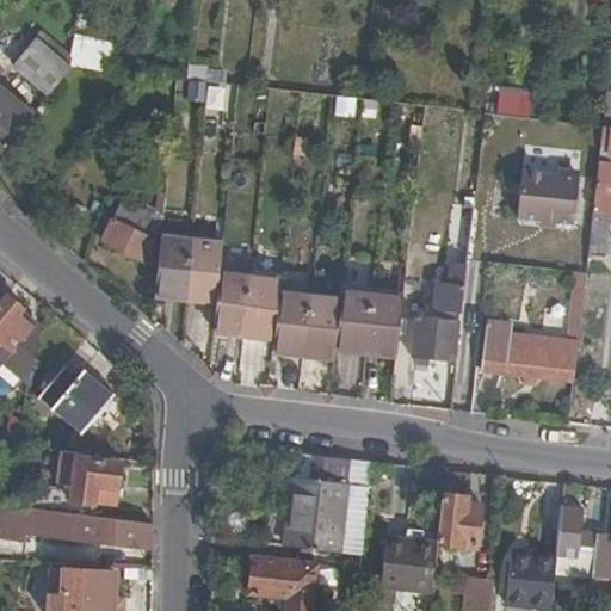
[(47,94),(71,67),(37,38),(14,66),(47,94)]
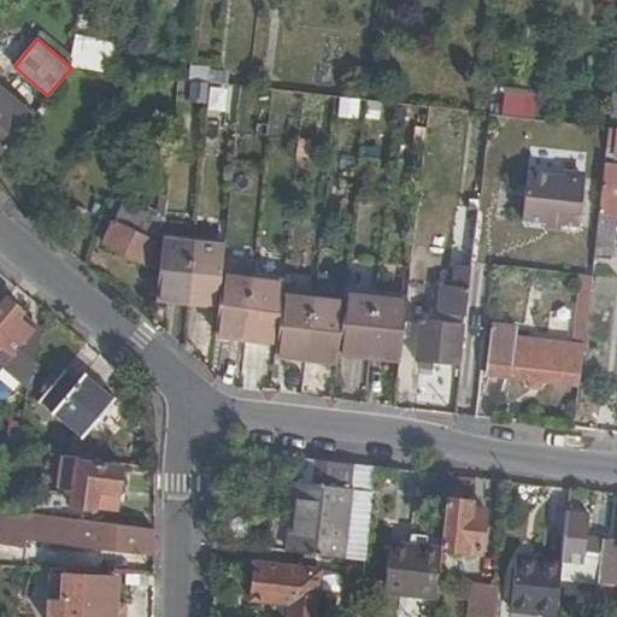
[(207,82),(225,83),(227,69),(209,65),(209,63),(191,60),(188,80),(191,80),(207,82)]
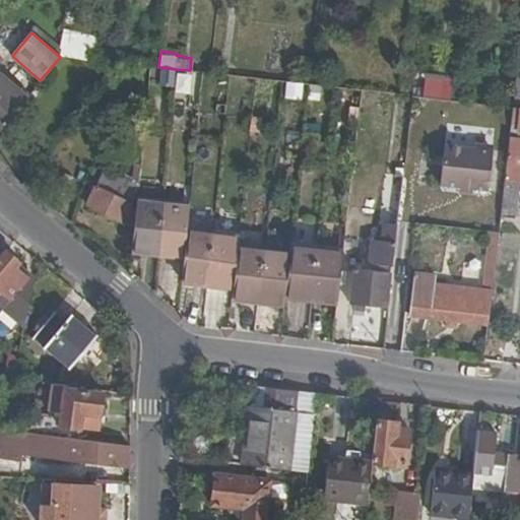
[(159,84),(174,84),(175,69),(160,67),(159,84)]
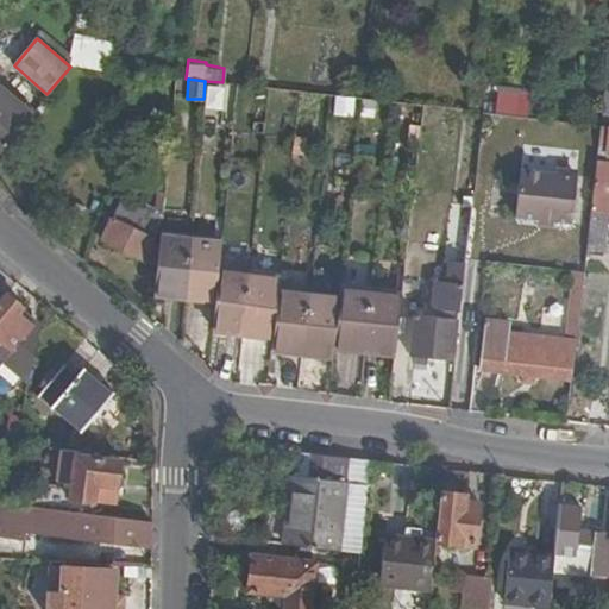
[(0,148),(27,115),(0,90),(0,148)]
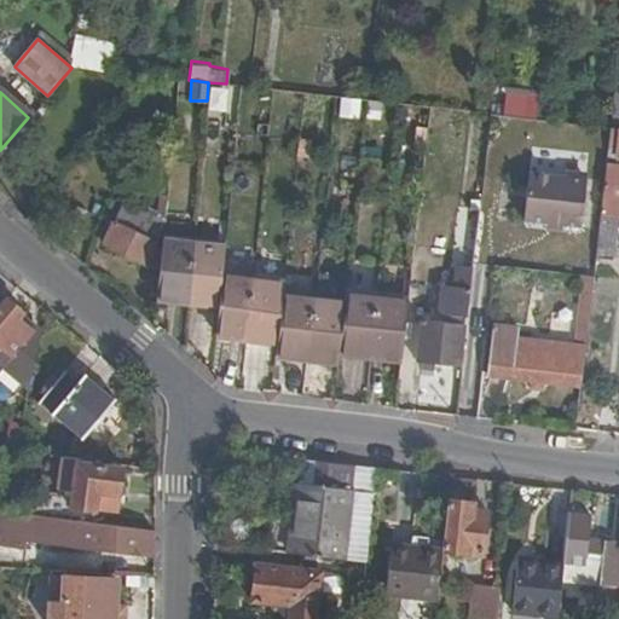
[(538,117),(541,96),(507,93),(504,114),(538,117)]
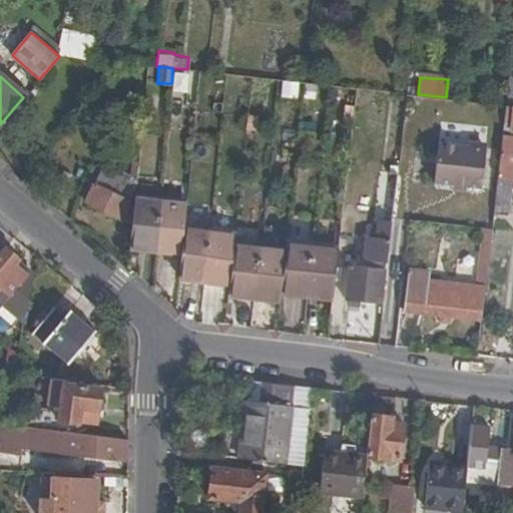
[(280,97),(298,99),(299,82),(282,81),(280,97)]
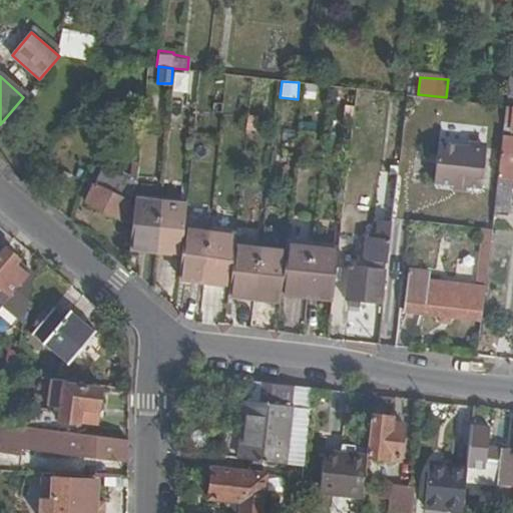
[(504,128),(512,129),(512,105),(506,105),(504,128)]
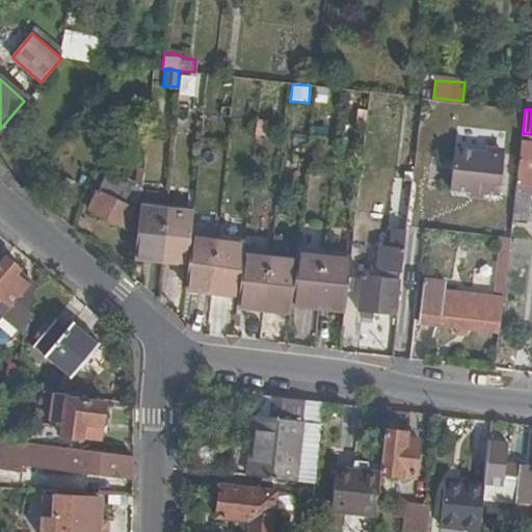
[(141,190),(149,126),(125,123),(123,137),(134,139),(132,157),(127,157),(127,168),(136,170),(135,186),(141,190)]
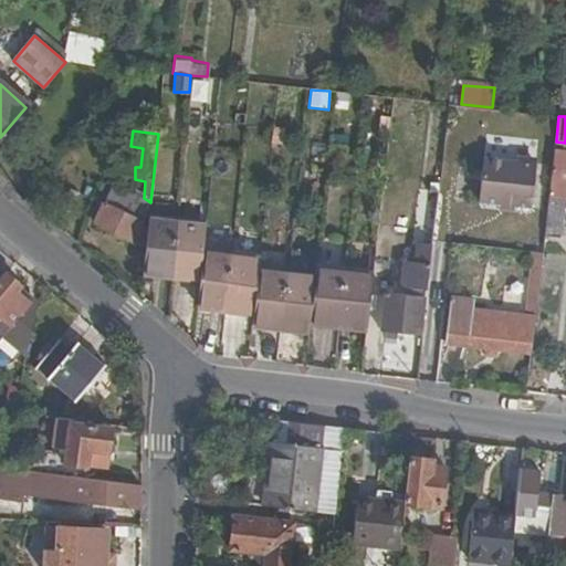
[(565,153),(554,152),(545,236),(559,238),(564,196),(565,195),(565,153)]
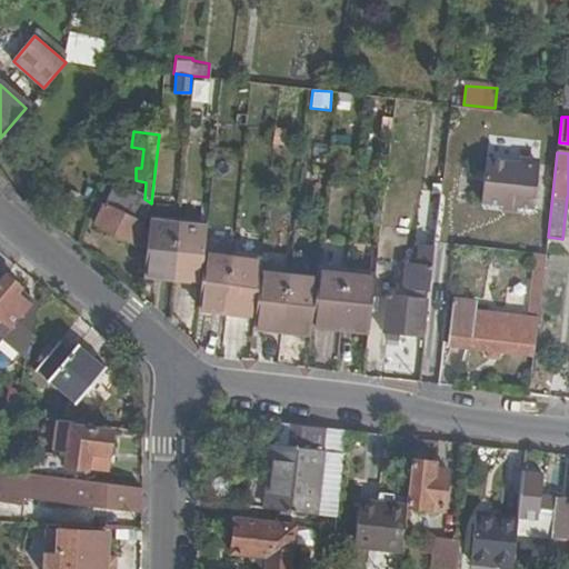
[(535,209),(540,167),(487,160),(482,203),(535,209)]
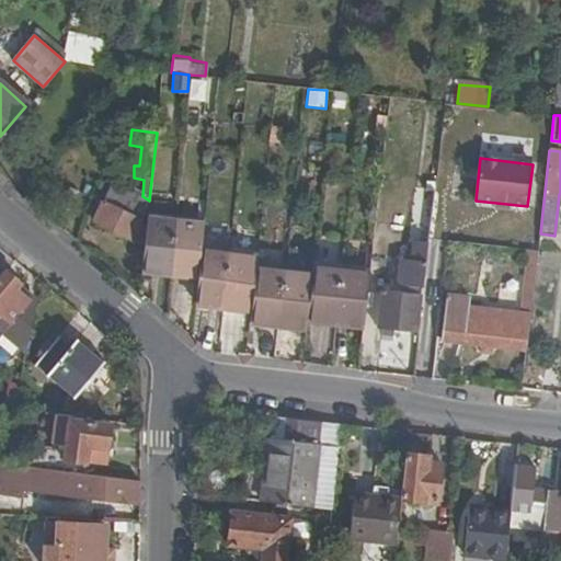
[(138,225),(149,201),(142,196),(114,182),(94,219),(132,238),(138,225)]
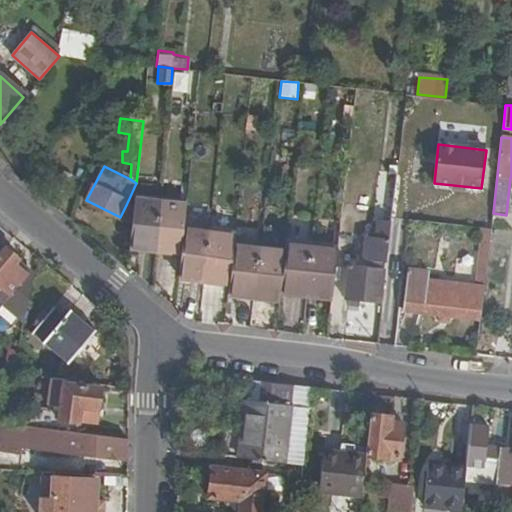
[(382,172),(377,220),(379,220),(391,222),(397,174),(382,172)]
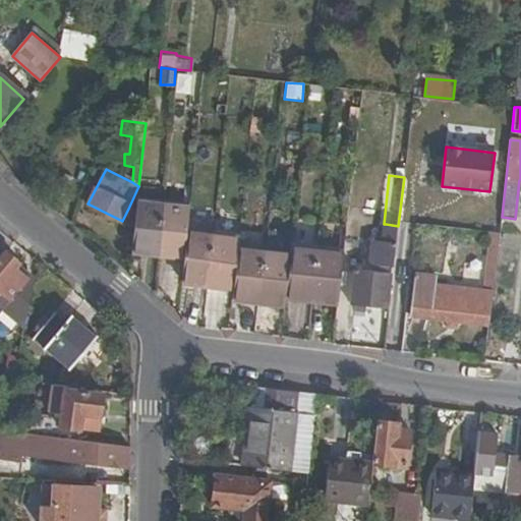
[(131,253),(184,258),(187,234),(190,209),(136,204),(135,213),(134,228),(131,253)]
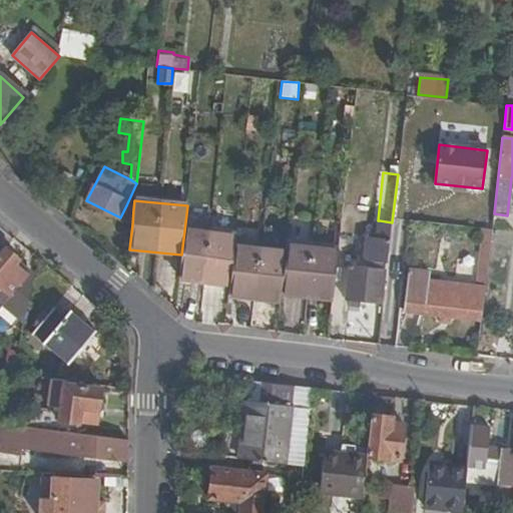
[(120,217),(132,224),(133,209),(126,205),(120,217)]
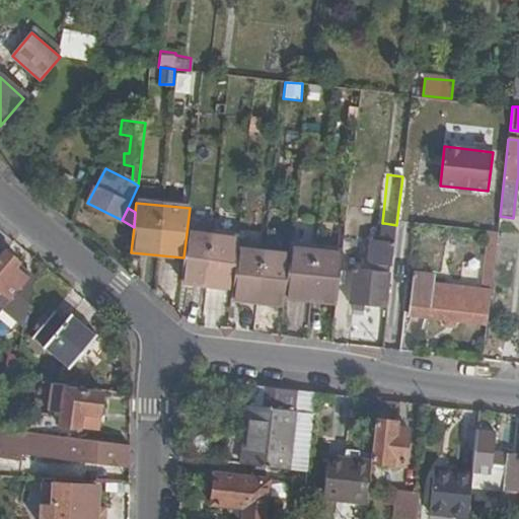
[(391,267),(396,225),(384,223),(382,223),(380,242),(372,241),(369,265),(391,267)]
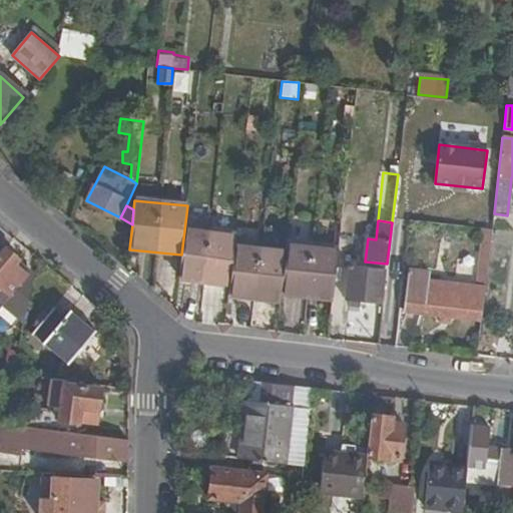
[(404,312),(481,320),(492,230),(481,229),(475,288),(428,282),(429,274),(409,271),(404,312)]
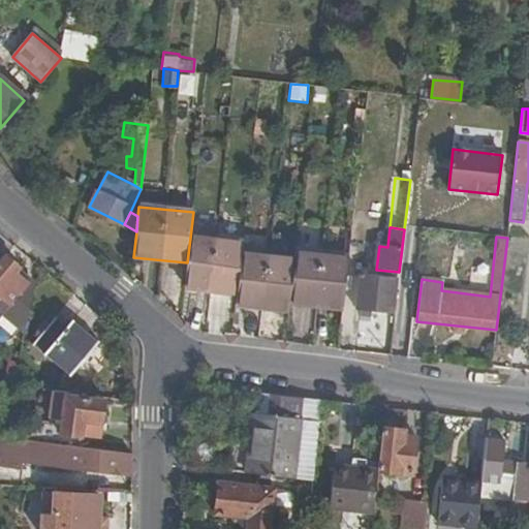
[(184,290),(237,296),(241,262),(243,244),(190,238),(187,262),(184,290)]
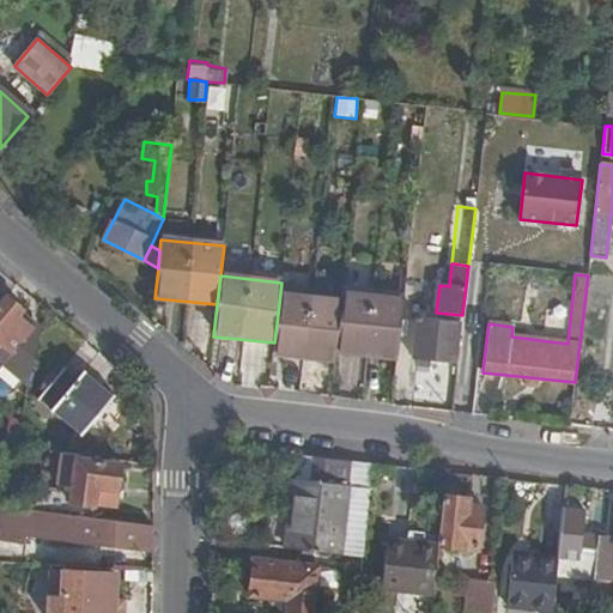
[(29,384),(41,337),(18,317),(23,313),(7,298),(0,305),(0,343),(10,351),(1,362),(4,363),(29,384)]
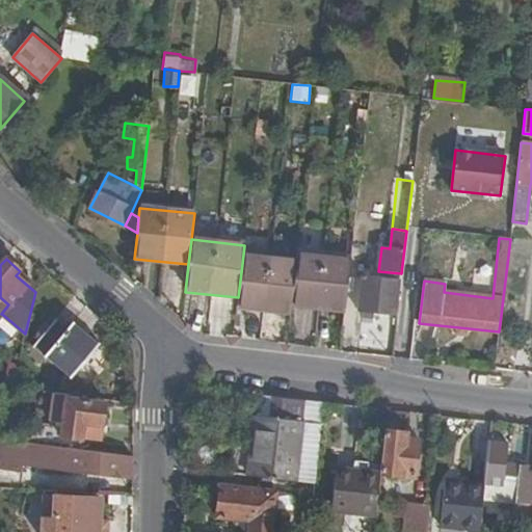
[(292,307),(345,312),(350,268),(297,262),(296,270),(292,307)]
